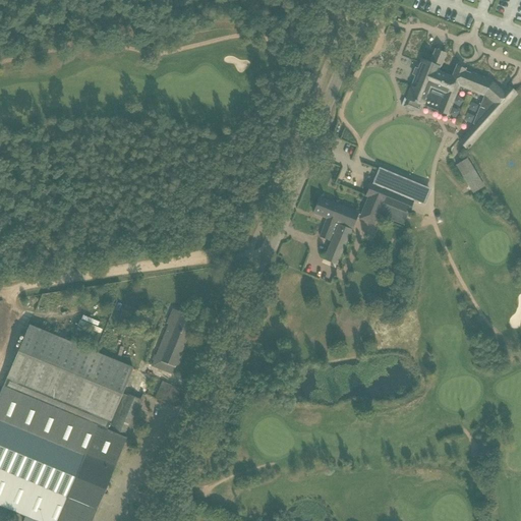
[(406,99),(403,106),(420,113),(423,104),(439,110),(439,112),(447,116),(454,98),(459,84),(484,95),(476,114),(472,124),(473,124),(457,142),(465,149),(516,93),(508,85),(503,92),(491,81),(470,73),(465,71),(456,67),(454,72),(452,76),(437,71),(439,66),(440,65),(441,65),(445,54),(435,50),(430,61),(431,62),(430,63),(422,59),(406,99)]
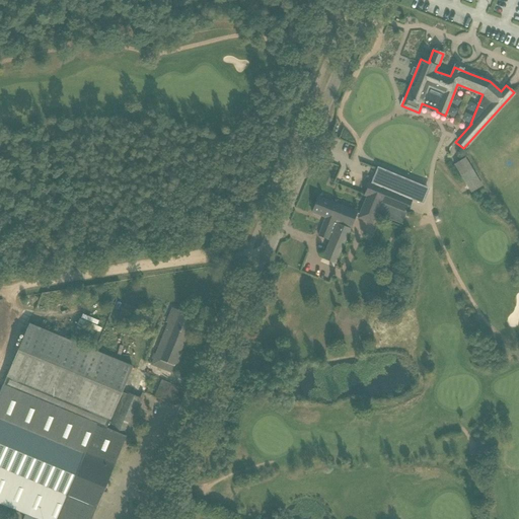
[(411,57),(408,64),(416,68),(419,61),(411,57)]
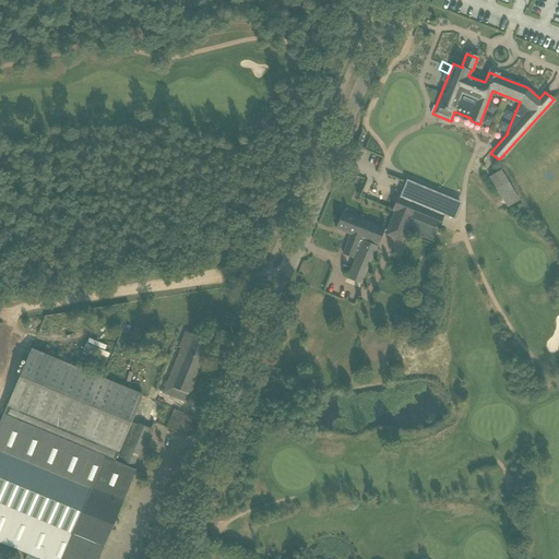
[(436,76),(431,85),(441,90),(445,81),(436,76)]
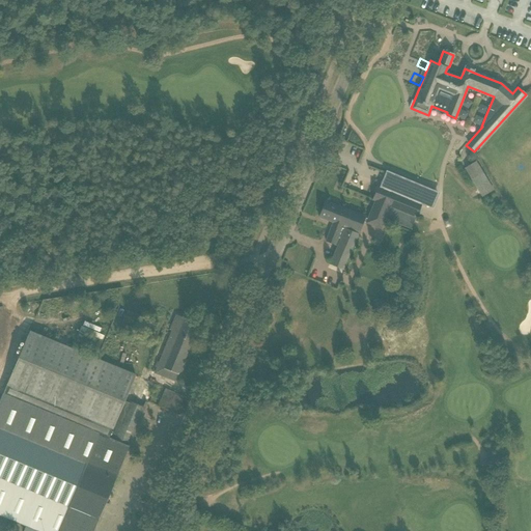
[(465,168),(476,188),(481,196),(488,192),(493,190),(476,162),(465,168)]
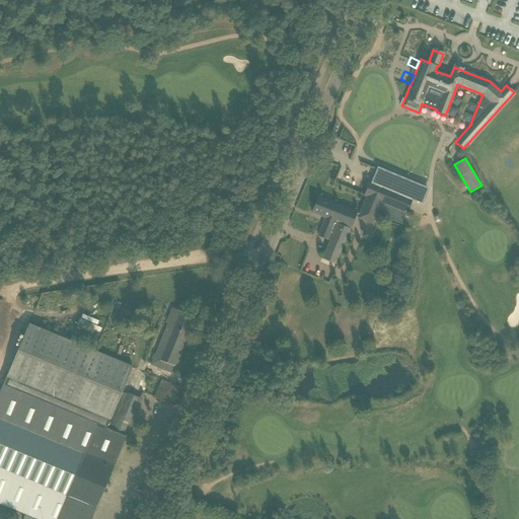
[(367,196),(362,208),(376,214),(381,202),(408,212),(414,197),(370,180),(364,195),(367,196)]
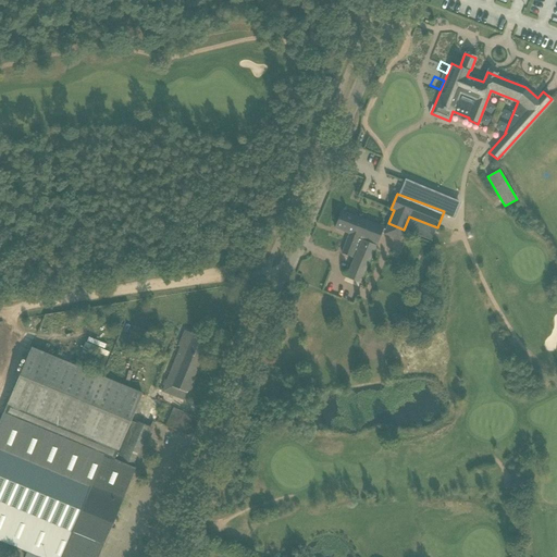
[(341,211),(335,227),(349,233),(342,254),(354,258),(345,277),(360,283),(383,227),(341,211)]
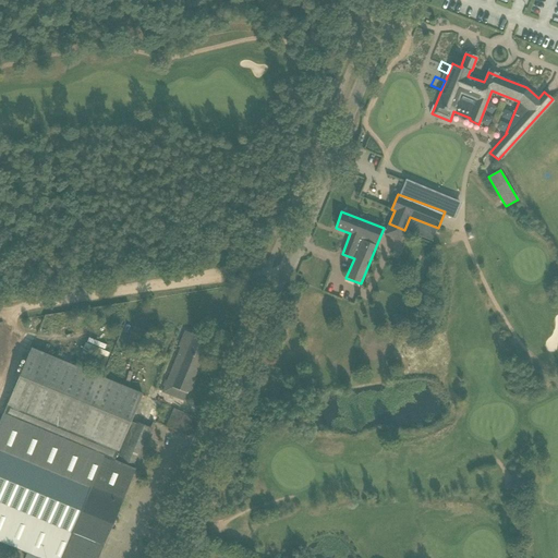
[(404,314),(397,315),(398,324),(407,322),(404,314)]
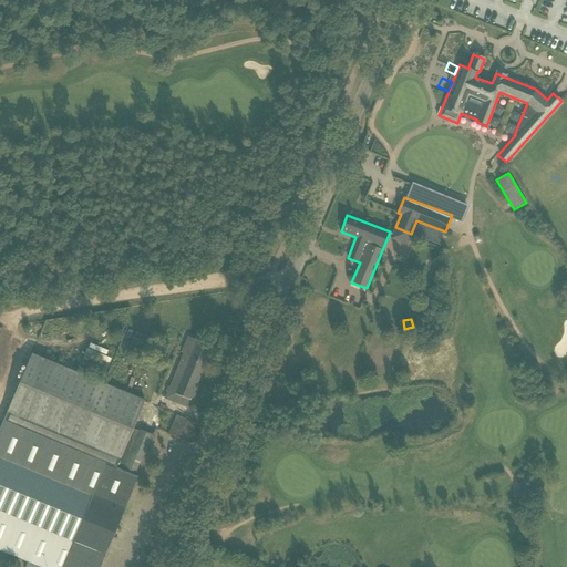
[(165,398),(177,402),(187,406),(212,348),(196,342),(197,339),(188,336),(182,351),(184,352),(165,398)]
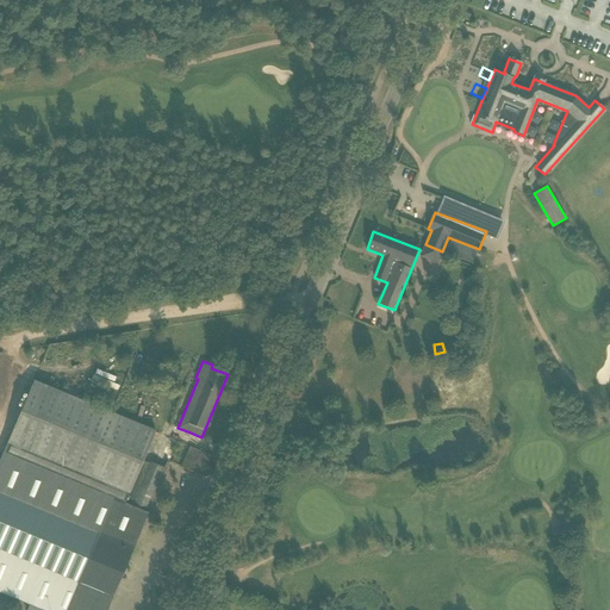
[(143,362),(139,375),(155,379),(159,367),(143,362)]
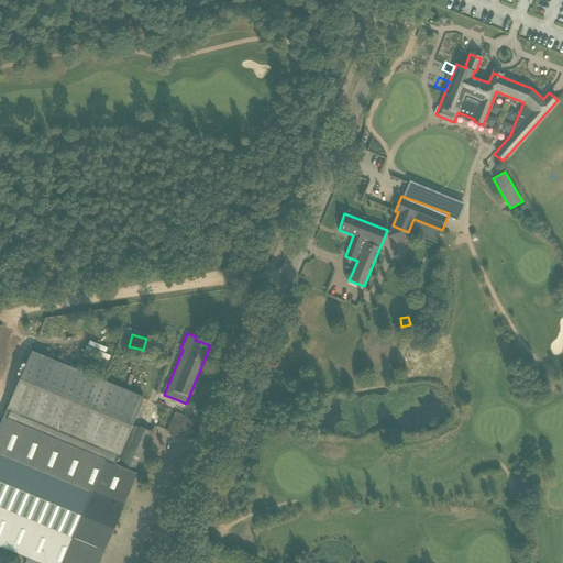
[(86,351),(107,360),(111,348),(90,340),(86,351)]
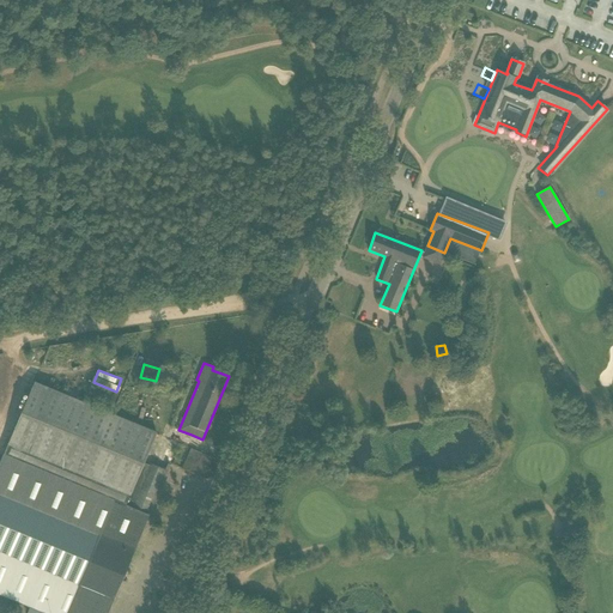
[(168,463),(165,469),(150,463),(149,466),(144,463),(156,432),(34,382),(0,463),(0,594),(46,612),(107,612),(170,465),(168,463)]
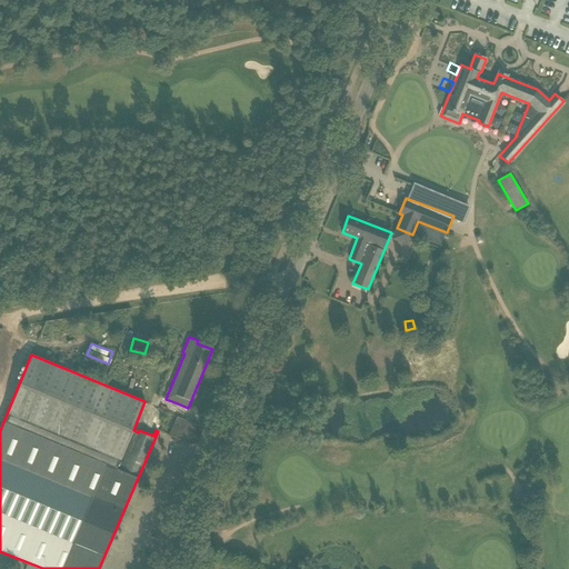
[(177,417),(169,435),(191,445),(199,426),(177,417)]
